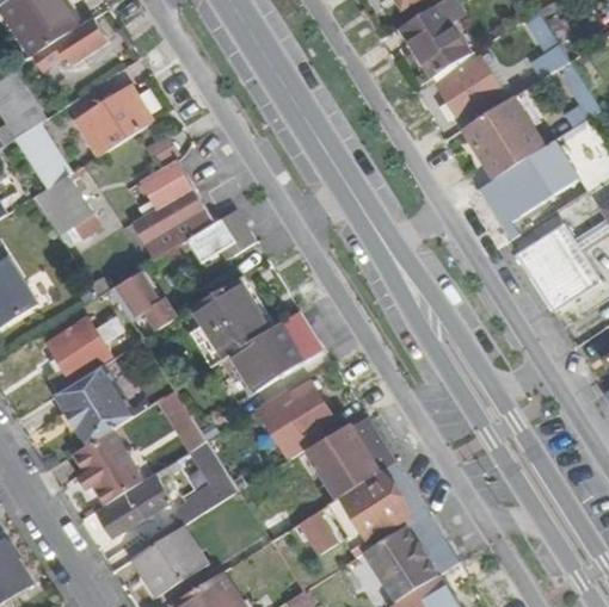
[(2,0),(0,1),(0,5),(32,54),(56,38),(79,23),(63,0),(2,0)]
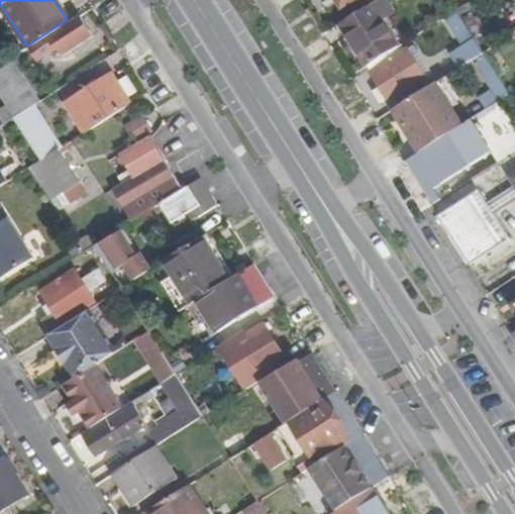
[(373,0),(339,22),(367,65),(397,45),(411,36),(387,0),(373,0)]
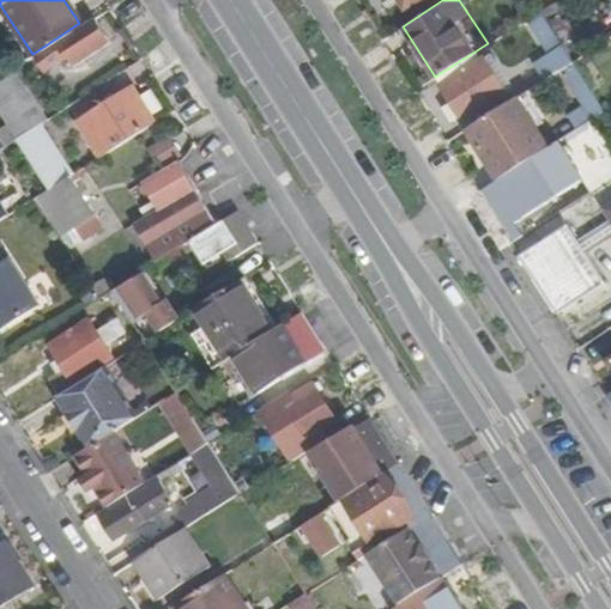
[(540,10),(562,44),(574,37),(564,23),(561,24),(549,5),(540,10)]
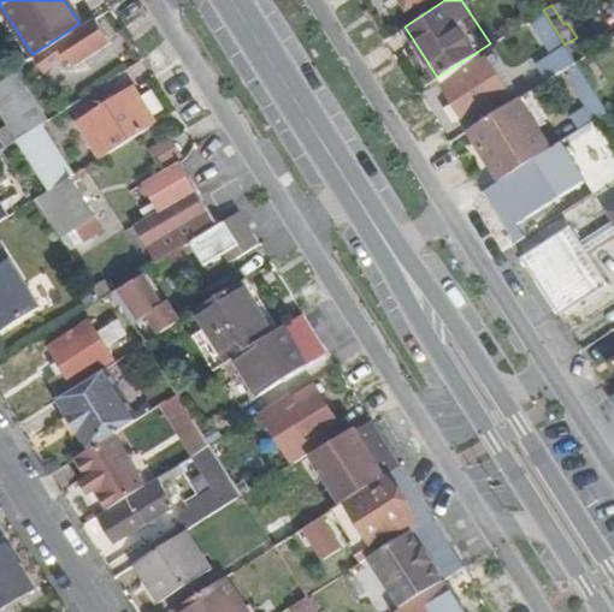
[(547,79),(576,61),(565,45),(543,10),(530,18),(551,53),(536,63),(547,79)]
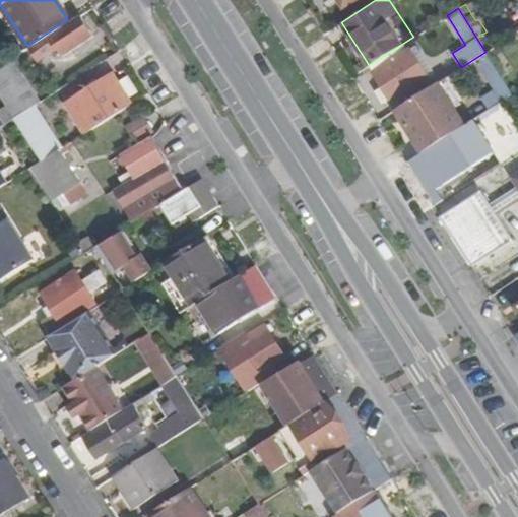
[(67,19),(48,33),(60,52),(91,33),(78,13),(67,19)]
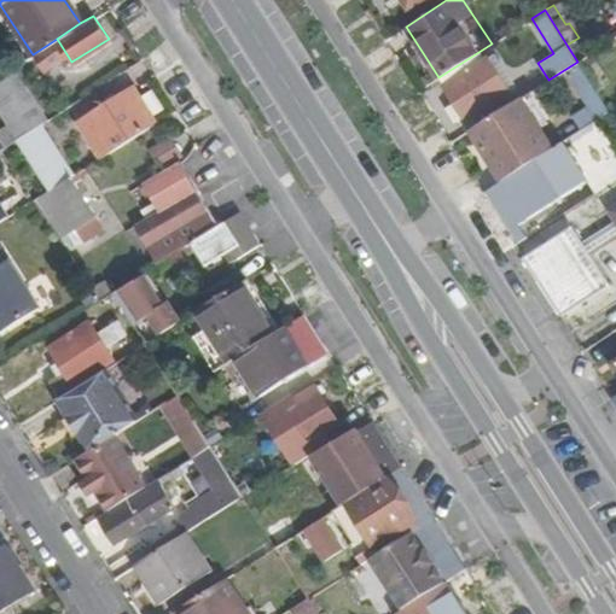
[(494,53),(484,59),(506,93),(515,87),(494,53)]
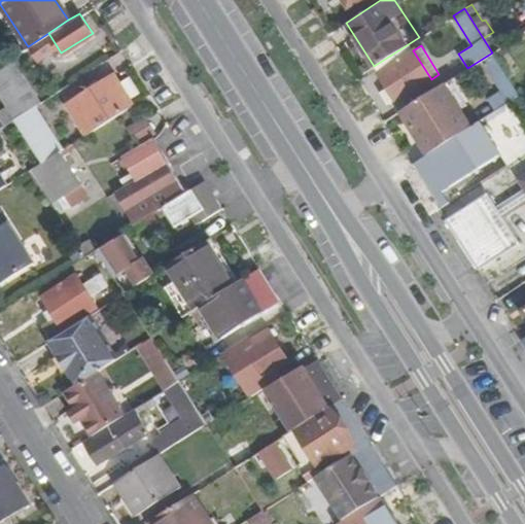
[(432,79),(431,79),(413,50),(409,53),(405,46),(374,66),(384,81),(395,100),(396,102),(432,79)]
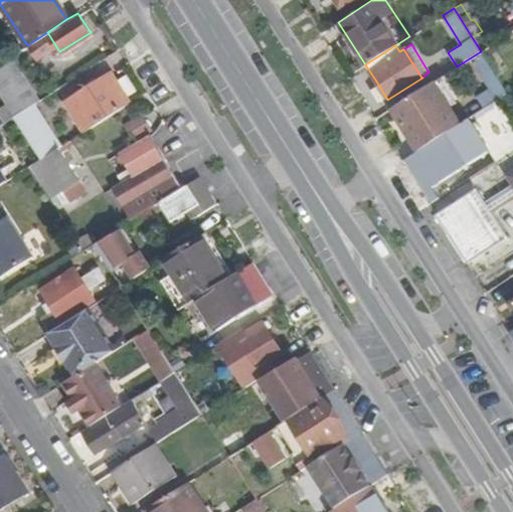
[(0,95),(12,115),(32,102),(36,99),(9,56),(0,62),(0,95)]
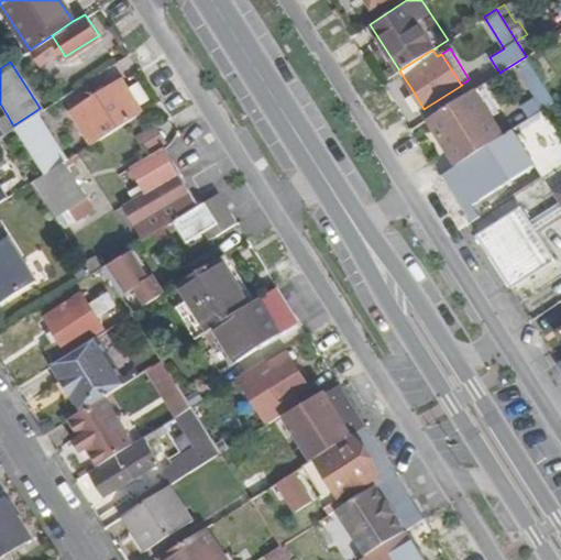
[(72,110),(91,141),(141,110),(121,78),(72,110)]
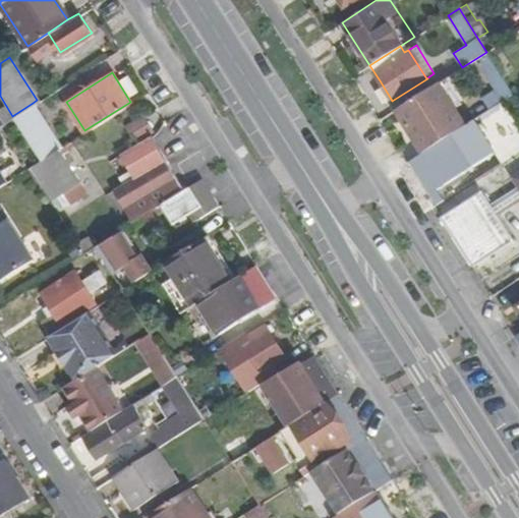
[(385,103),(391,99),(380,80),(373,84),(385,103)]
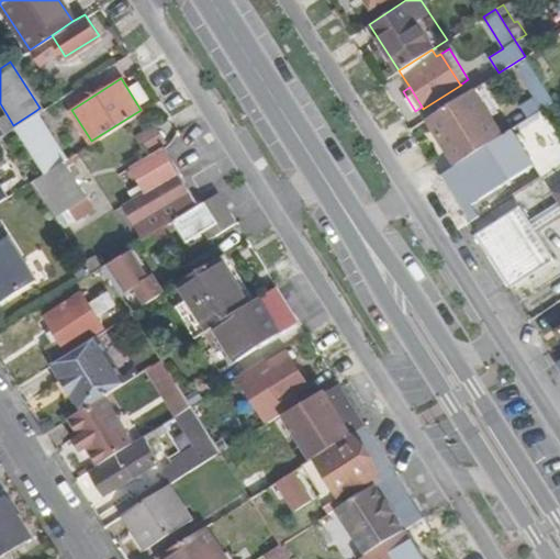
[(457,164),(502,135),(472,89),(428,118),(457,164)]
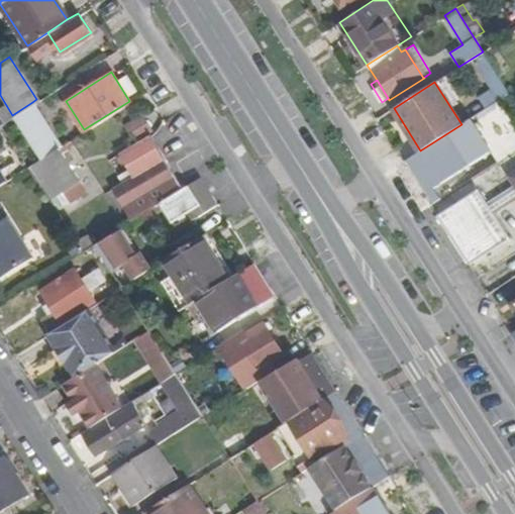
[(60,145),(32,102),(12,115),(39,158),(60,145)]
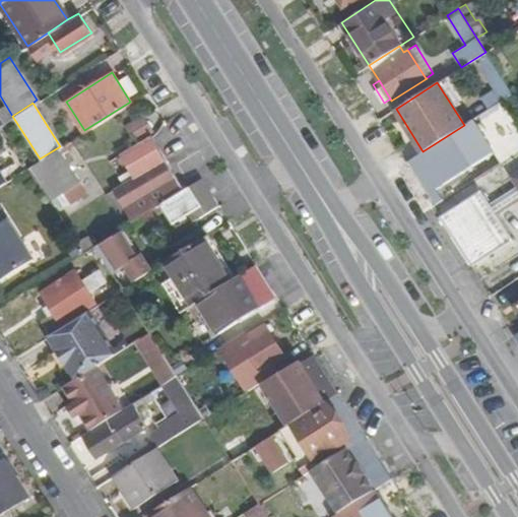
[(134,120),(124,125),(133,140),(143,134),(134,120)]
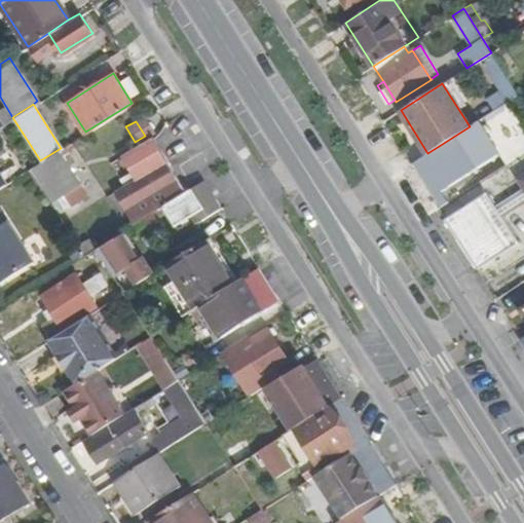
[(497,152),(477,121),(470,126),(427,153),(422,156),(442,188),(497,152)]
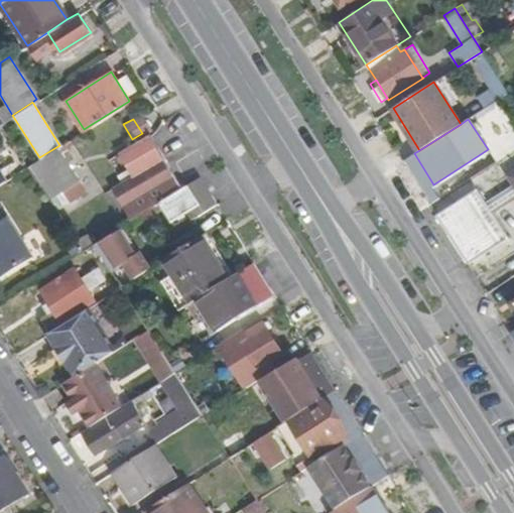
[(153,206),(180,187),(148,136),(119,153),(132,175),(112,188),(131,219),(149,208),(153,206)]
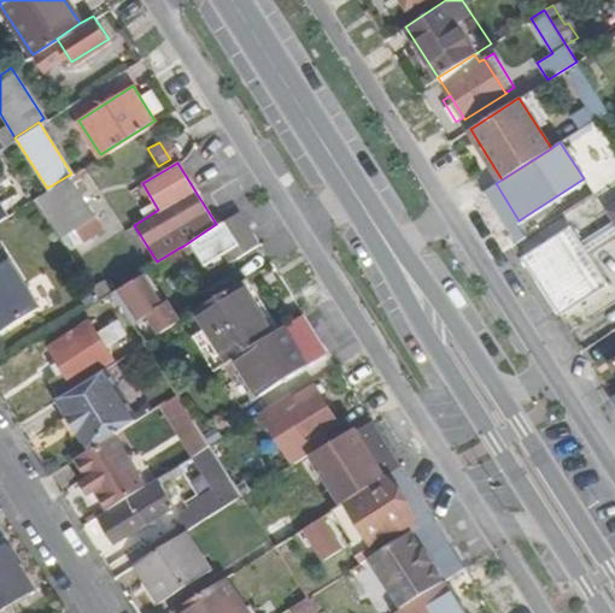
[(72,227),(80,239),(100,225),(72,182),(87,174),(82,166),(71,174),(47,188),(33,198),(57,235),(72,227)]
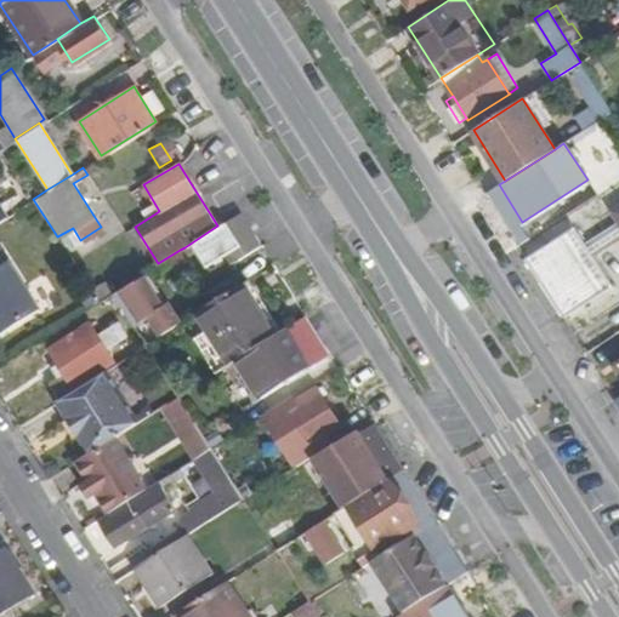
[(522,222),(499,184),(484,193),(517,244),(531,235),(522,222)]
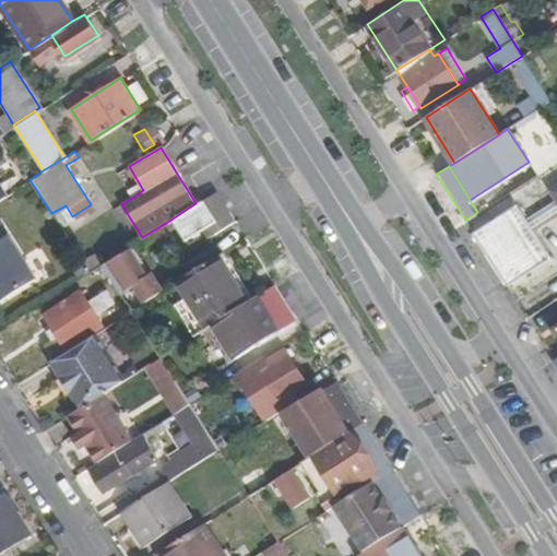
[(215,191),(196,203),(166,223),(169,228),(176,225),(185,239),(201,229),(205,237),(234,220),(215,191)]
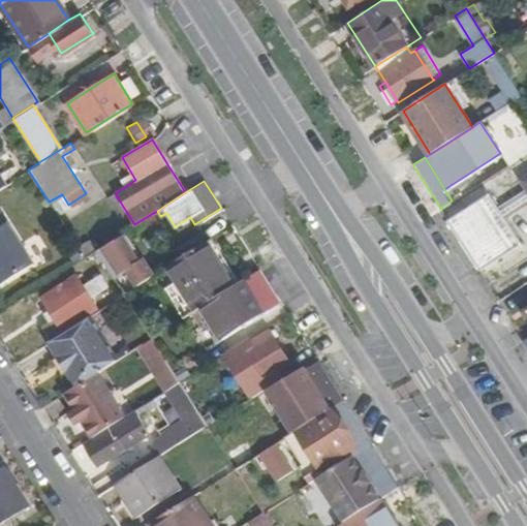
[(526,188),(496,208),(501,216),(526,200),(526,188)]
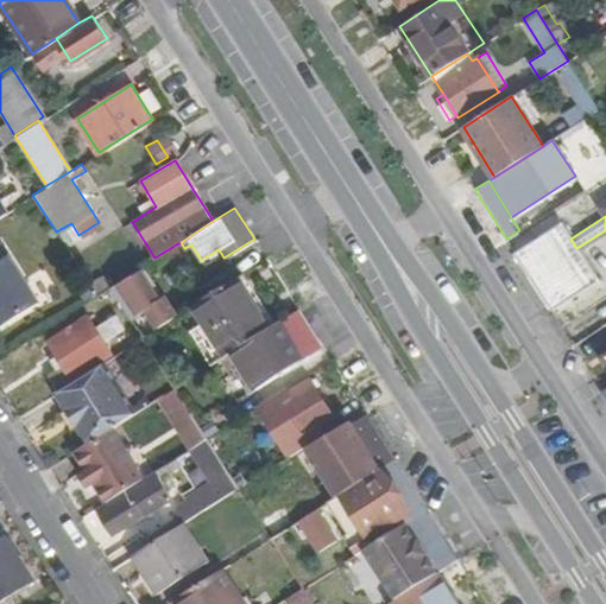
[(576,248),(570,239),(560,222),(515,252),(550,309),(597,280),(576,248)]
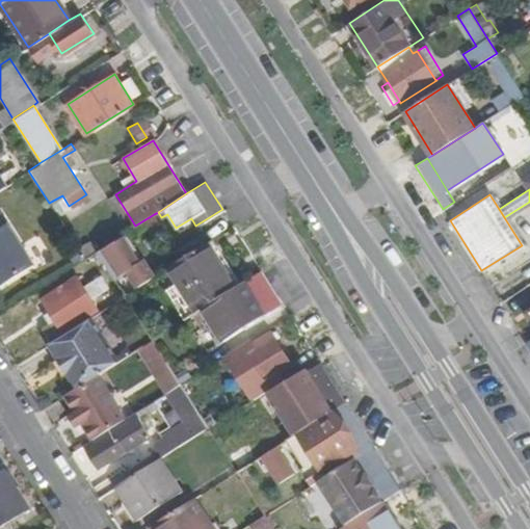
[(62,195),(49,203),(56,214),(69,206),(62,195)]
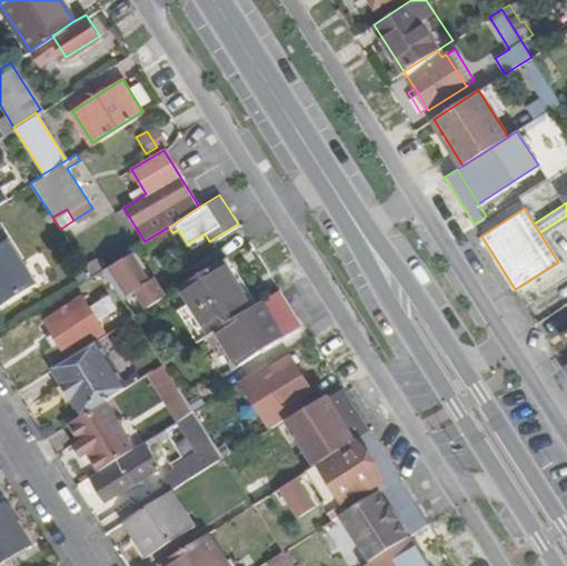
[(0,268),(19,256),(0,225),(0,268)]
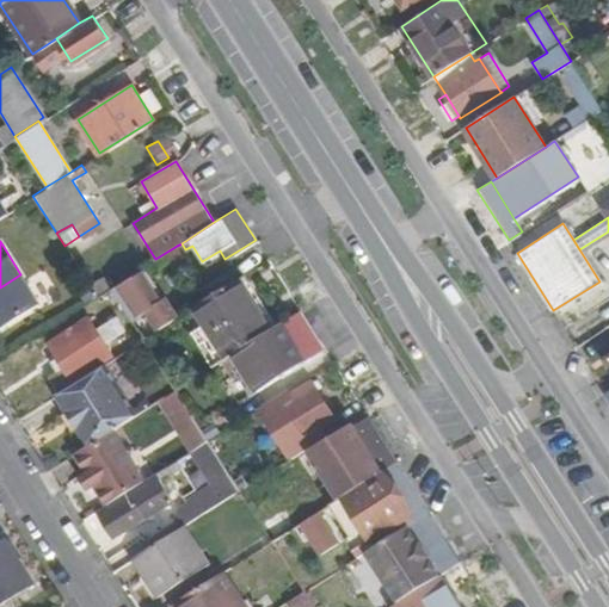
[(120,303),(141,338),(174,316),(162,297),(158,301),(140,272),(111,290),(120,303)]
